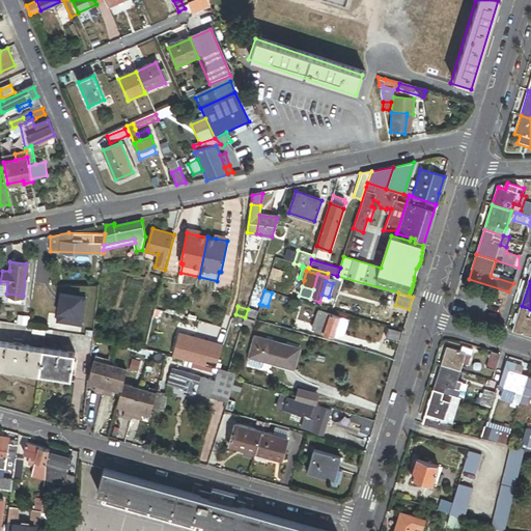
[(530,309),(522,306),(520,313),(516,324),(514,331),(530,336),(530,316),(529,316),(530,309)]
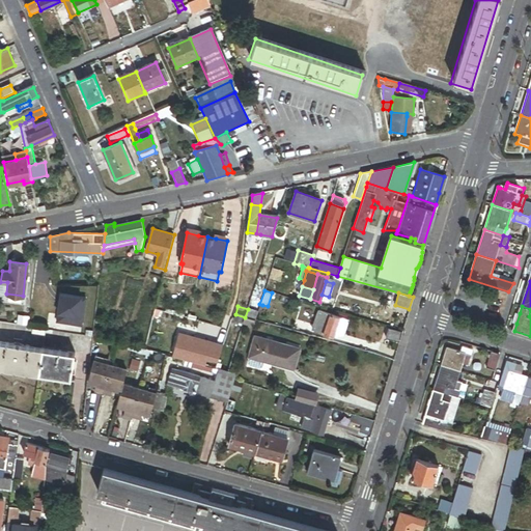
[(248,309),(245,317),(254,319),(257,311),(248,309)]
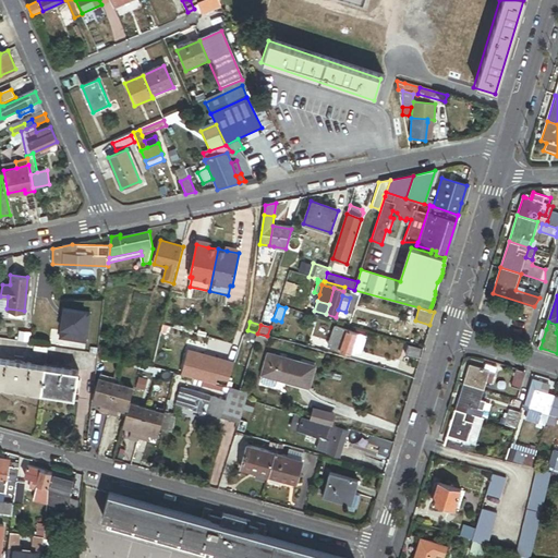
[(335,349),(341,328),(334,326),(327,347),(335,349)]
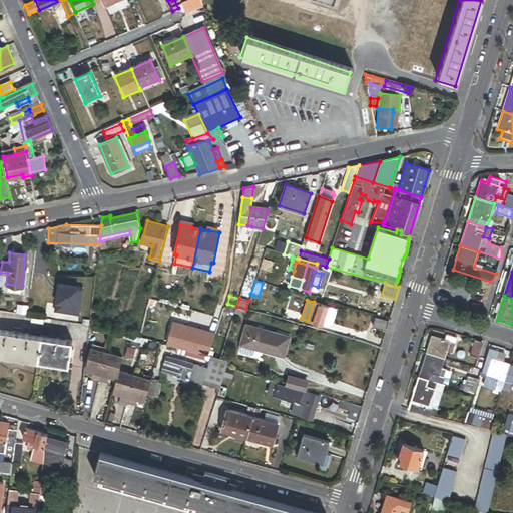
[(319,304),(314,302),(308,321),(313,323),(319,304)]
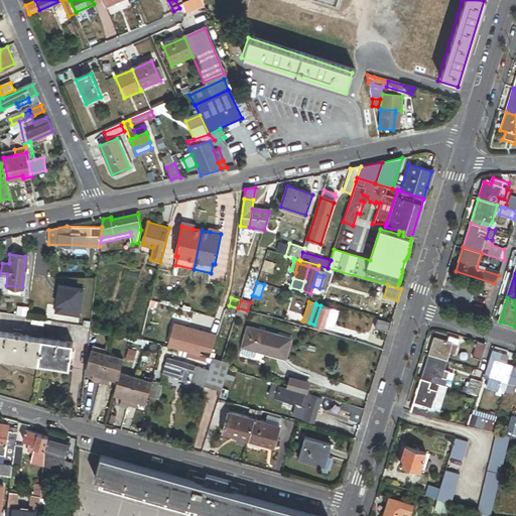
[(27,315),(28,306),(18,304),(16,313),(27,315)]
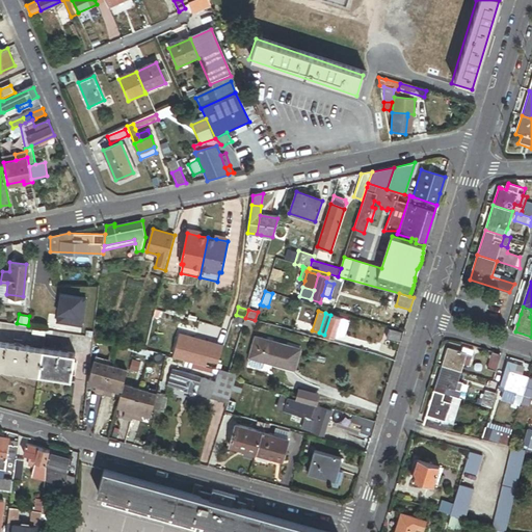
[(340,318),(330,315),(324,335),(335,338),(340,318)]
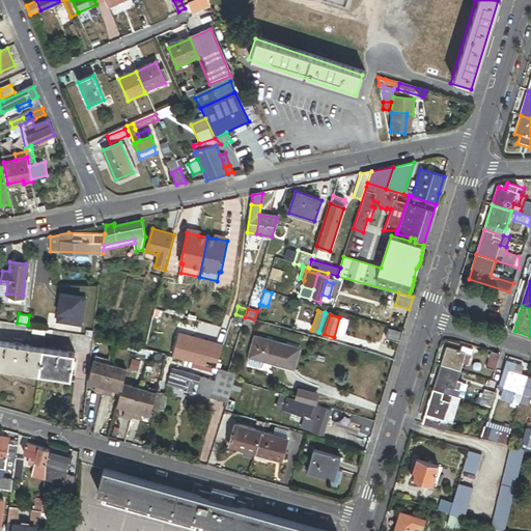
[(245,317),(243,325),(252,327),(254,319),(245,317)]
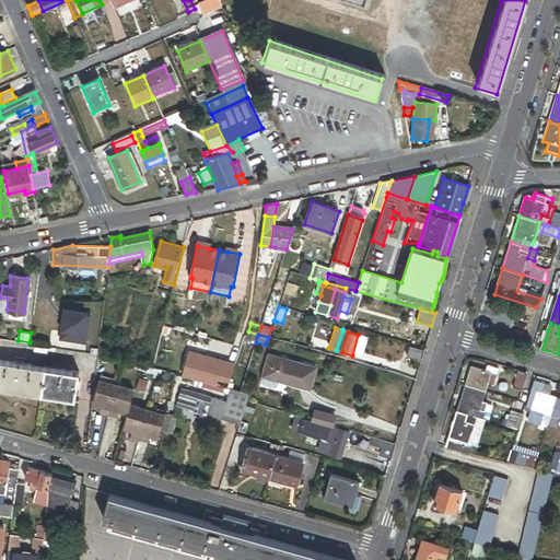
[(34,343),(33,351),(46,353),(47,346),(34,343)]
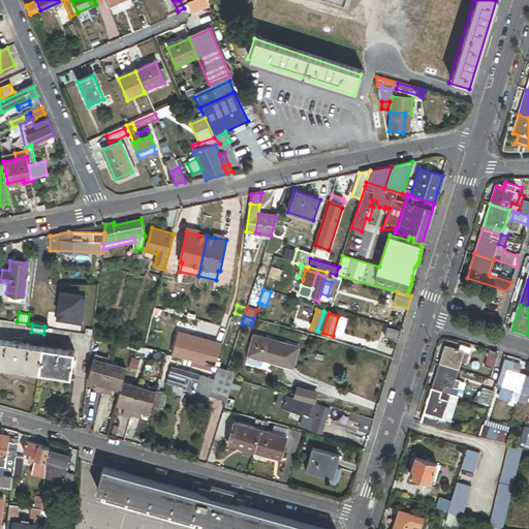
[(383,335),(397,339),(400,330),(386,325),(383,335)]
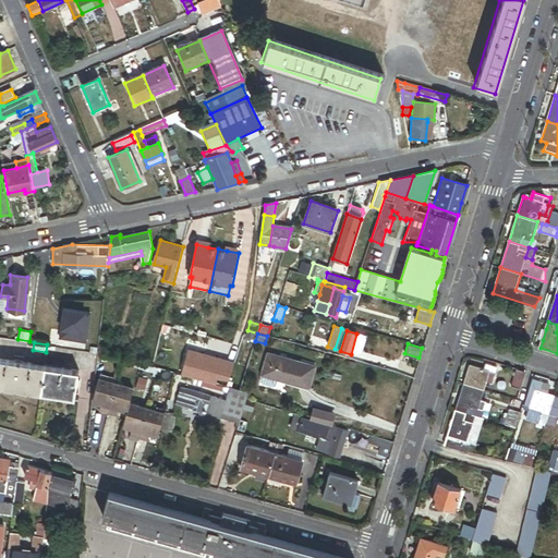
[(267,353),(261,375),(306,387),(313,366),(267,353)]
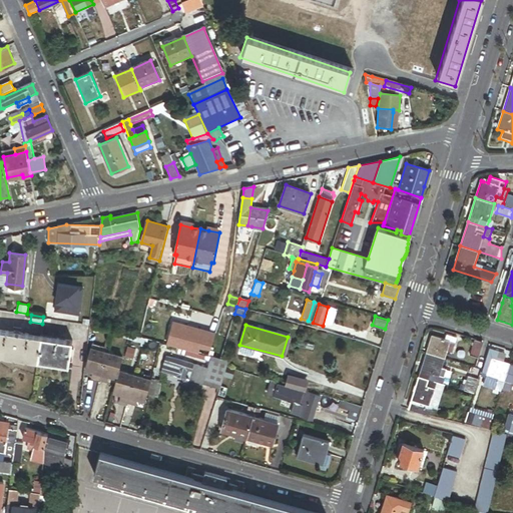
[(0,355),(36,362),(41,336),(0,329),(0,355)]
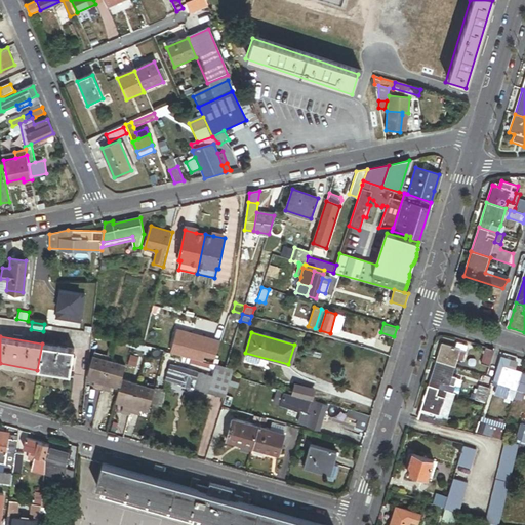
[(442,342),(437,360),(456,366),(458,358),(463,360),(467,351),(461,349),(461,348),(442,342)]
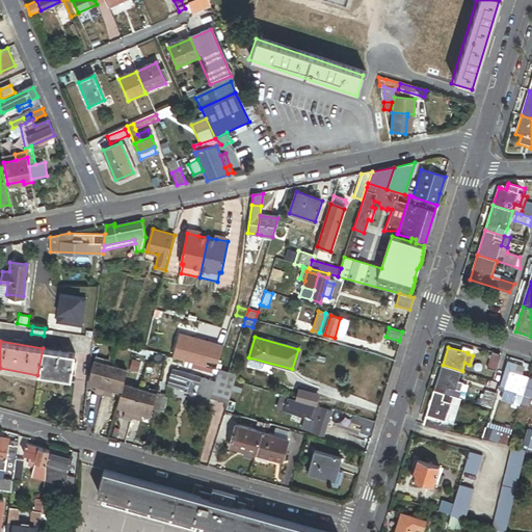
[(74,354),(43,348),(37,375),(69,380),(74,354)]
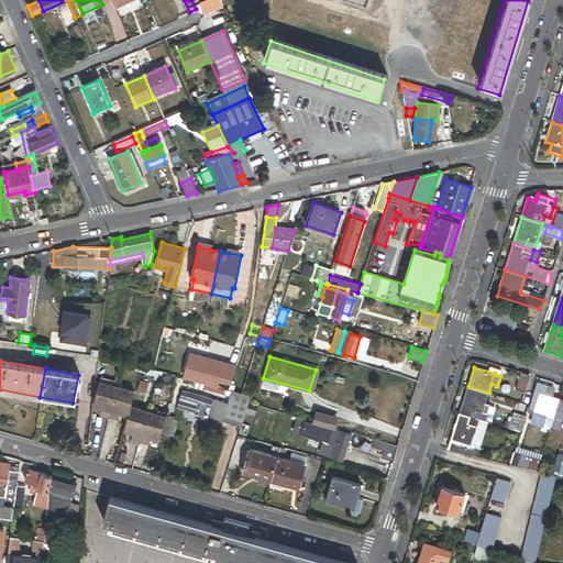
[(531,375),(521,372),(516,389),(526,393),(531,375)]
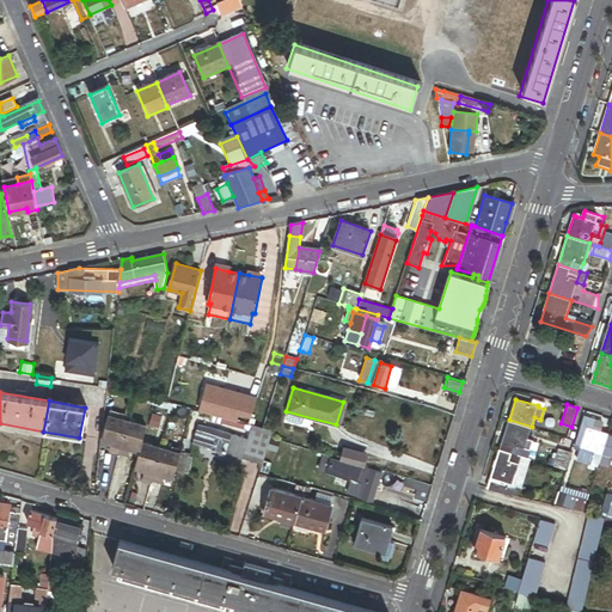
[(606,417),(592,412),(589,420),(586,418),(577,446),(581,448),(588,427),(603,430),(606,417)]
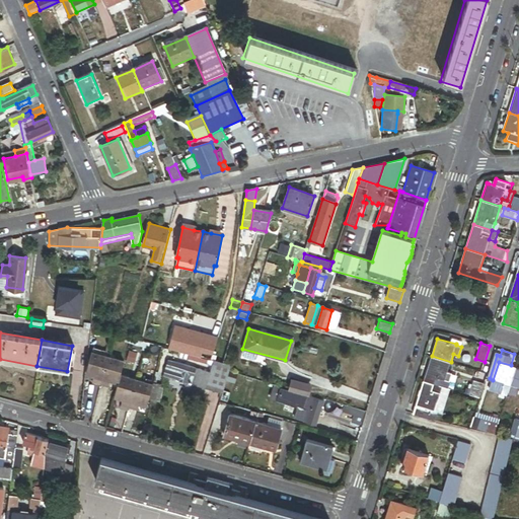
[(212,361),(179,352),(177,357),(211,366),(212,361)]
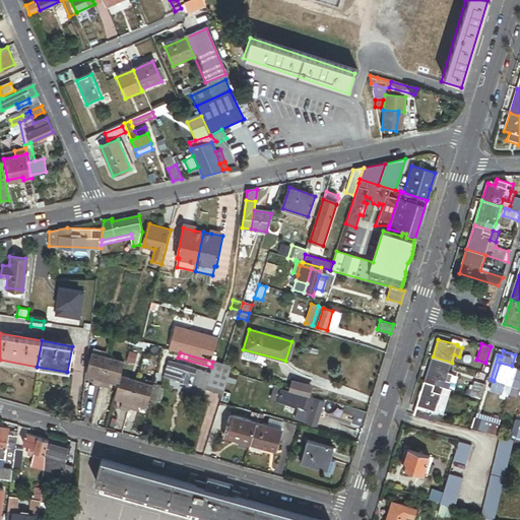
[(90,353),(85,373),(93,375),(102,377),(104,372),(107,359),(90,353)]
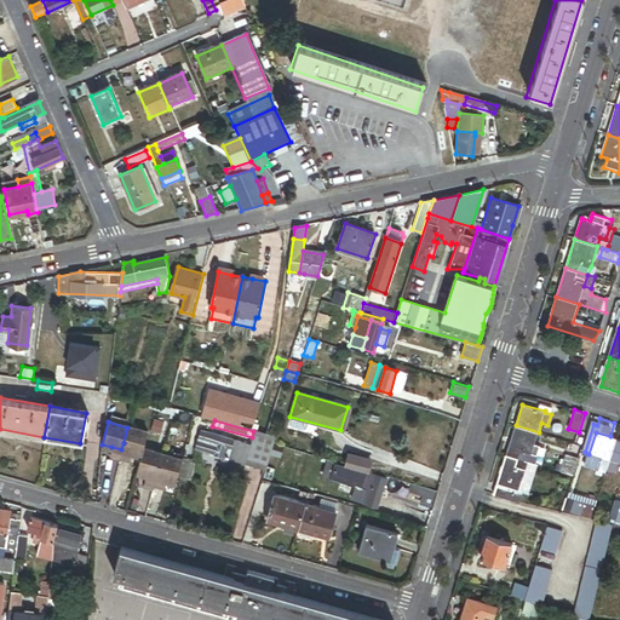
[(539,432),(516,425),(506,454),(529,461),(537,463),(541,445),(535,443),(539,432)]
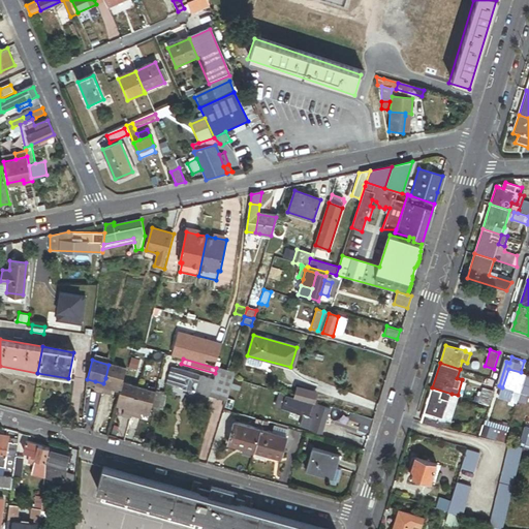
[(121,383),(125,369),(109,365),(105,378),(103,383),(112,386),(120,389),(121,383)]
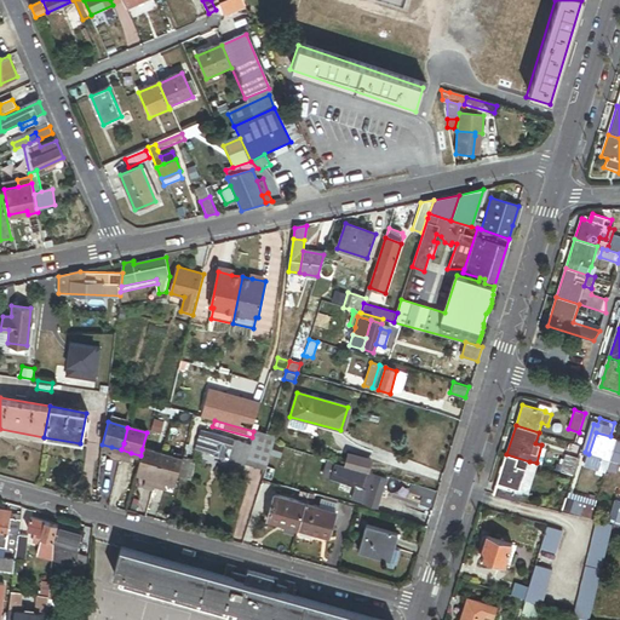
[(196,449),(223,458),(229,440),(201,431),(196,449)]
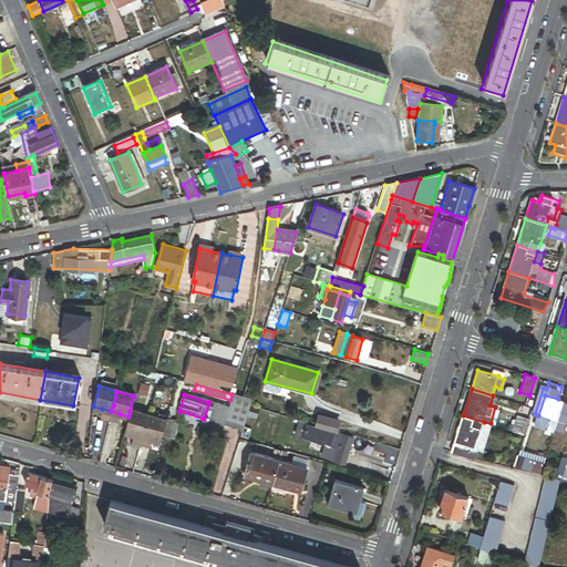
[(251,399),(232,394),(230,400),(228,406),(209,402),(204,419),(243,429),(253,400),(251,399)]
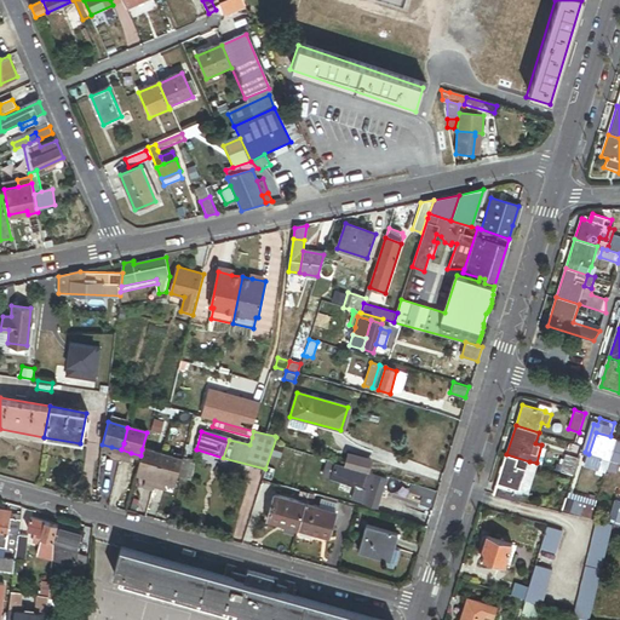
[(616,438),(610,436),(596,432),(589,454),(601,458),(610,460),(616,438)]
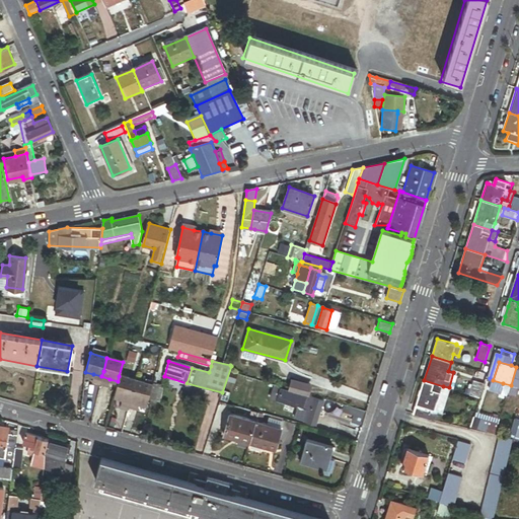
[(101,376),(93,374),(92,380),(99,382),(101,376)]
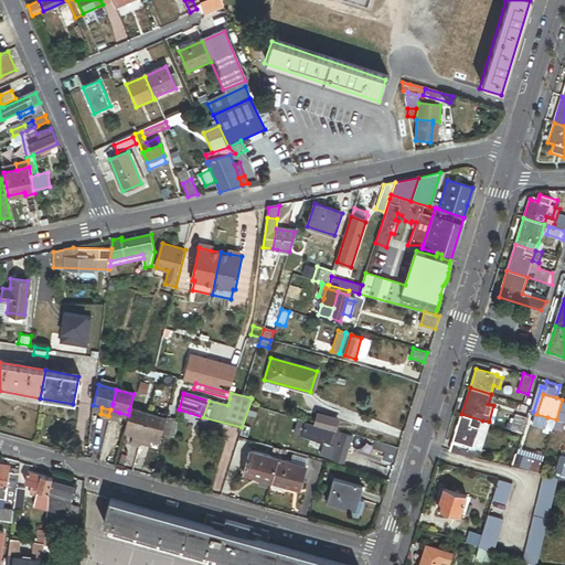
[(117,419),(119,413),(110,409),(108,416),(117,419)]
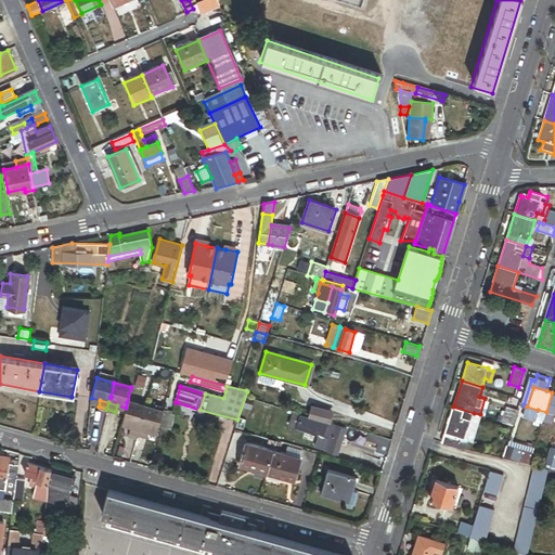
[(127,402),(126,408),(121,423),(130,425),(139,428),(141,421),(144,407),(127,402)]
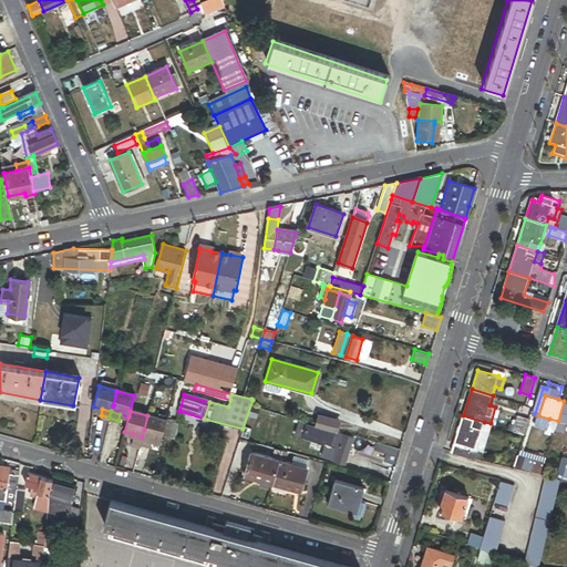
[(165,421),(147,415),(144,430),(142,437),(151,440),(160,442),(165,421)]
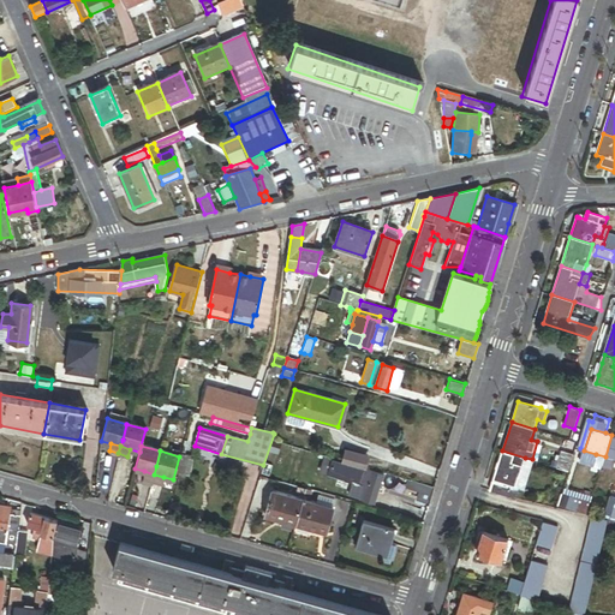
[(525,458),(502,451),(490,490),(513,496),(514,491),(524,459),(525,458)]
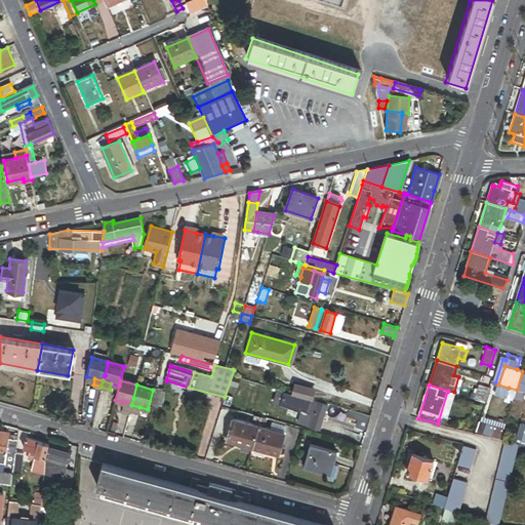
[(485,402),(490,387),(482,385),(477,400),(485,402)]
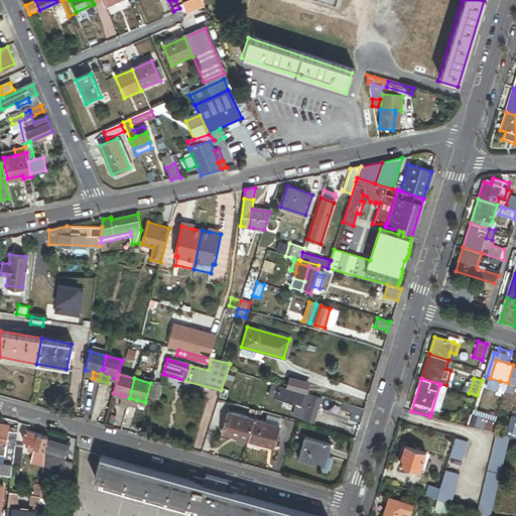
[(498,388),(500,381),(490,378),(488,385),(498,388)]
